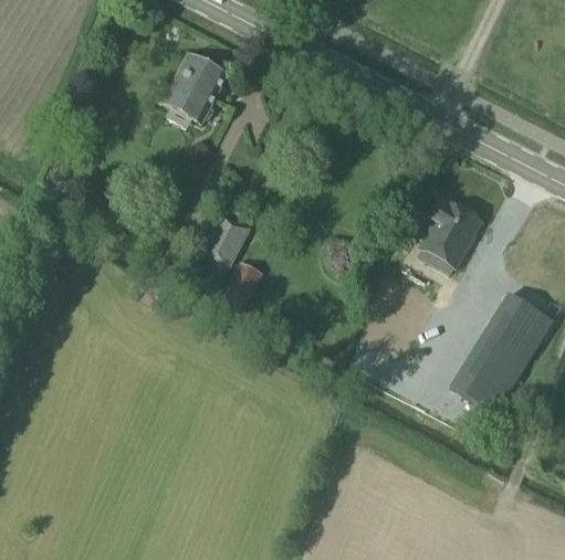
[(163,82),(154,98),(164,103),(163,105),(201,125),(205,118),(208,118),(212,109),(210,107),(227,76),(188,56),(173,86),(163,82)]
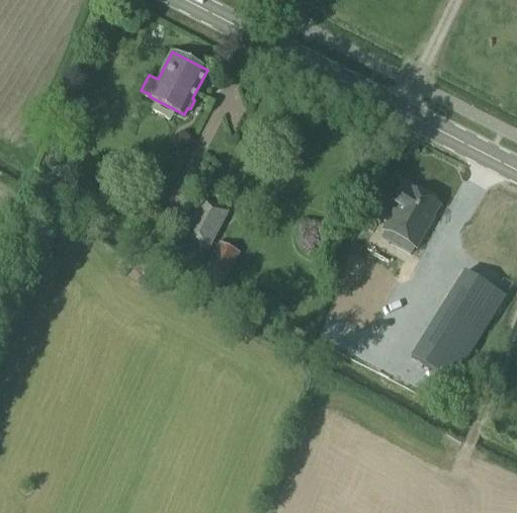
[(385,228),(381,236),(410,252),(414,244),(416,245),(427,226),(426,226),(439,203),(395,179),(385,196),(398,203),(384,227),(385,228)]
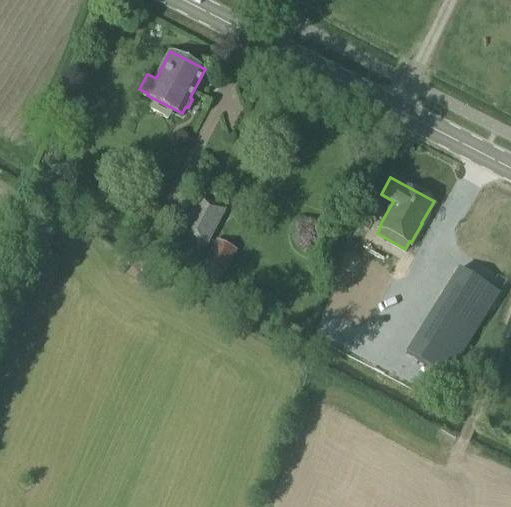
[(200,195),(181,233),(206,246),(225,208),(200,195)]
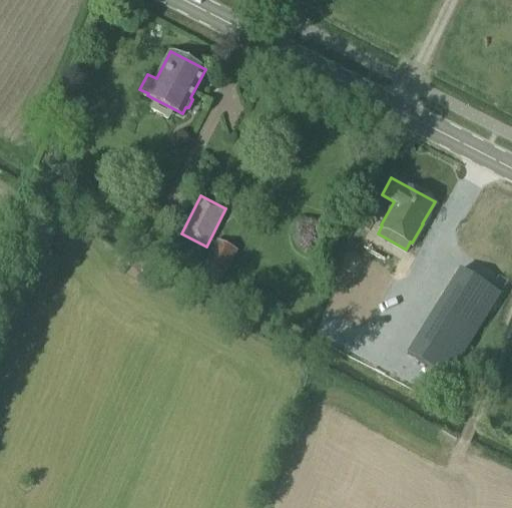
[(221,277),(237,247),(218,237),(202,267),(221,277)]
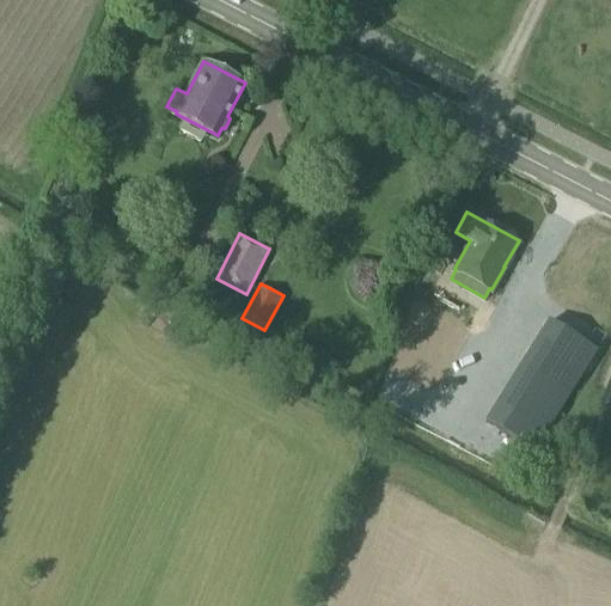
[(443,341),(448,323),(435,318),(428,336),(443,341)]
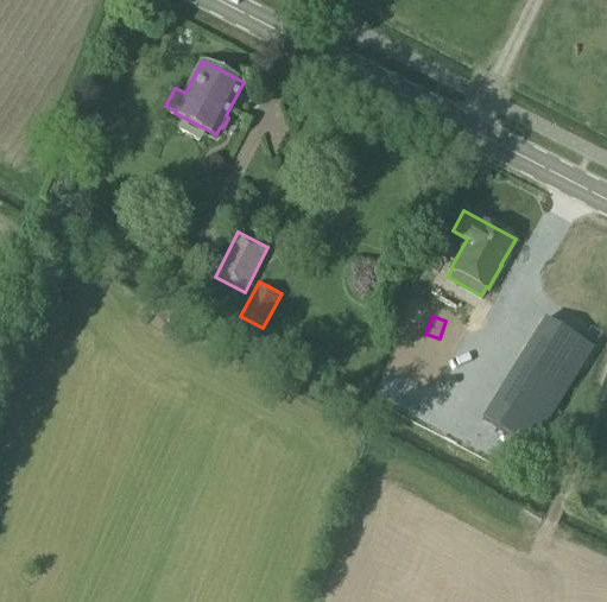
[(484,416),(482,418),(531,448),(532,445),(593,347),(544,316),(484,416)]
